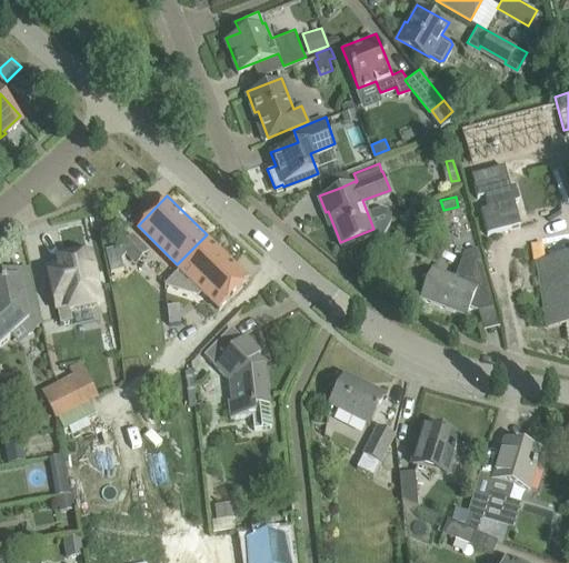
[(119,244),(138,262),(150,250),(131,231),(119,244)]
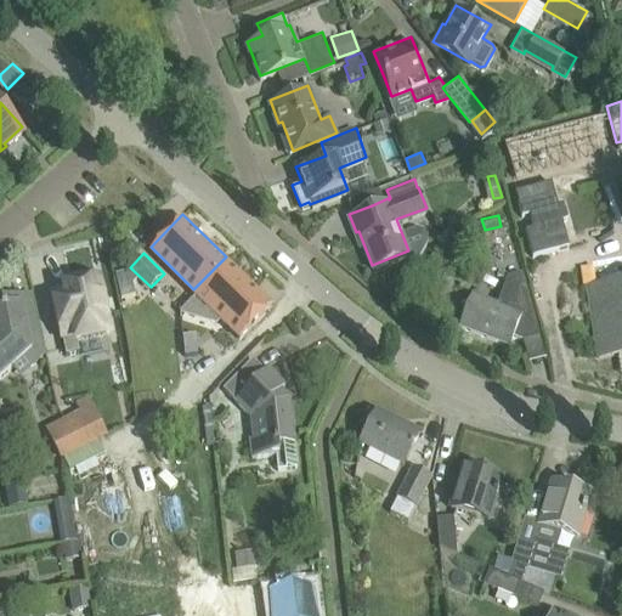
[(226,256),(193,289),(239,334),(271,301),(226,256)]
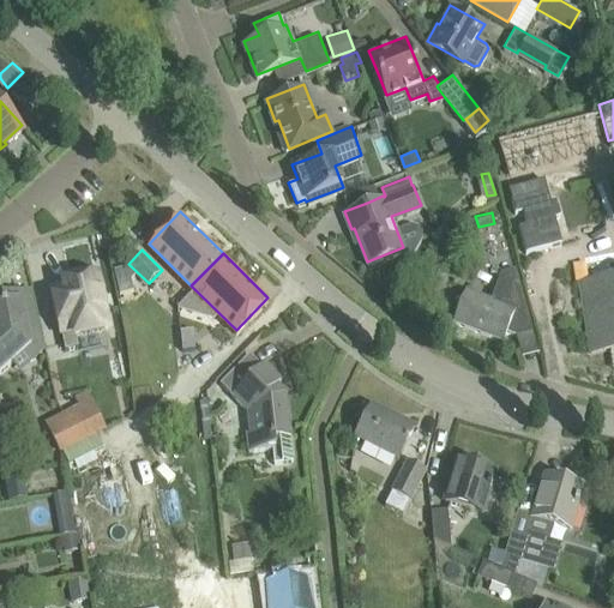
[(516,265),(500,269),(501,266),(493,263),(491,268),(500,271),(491,296),(467,287),(453,318),(503,337),(505,327),(515,331),(533,326),(516,265)]
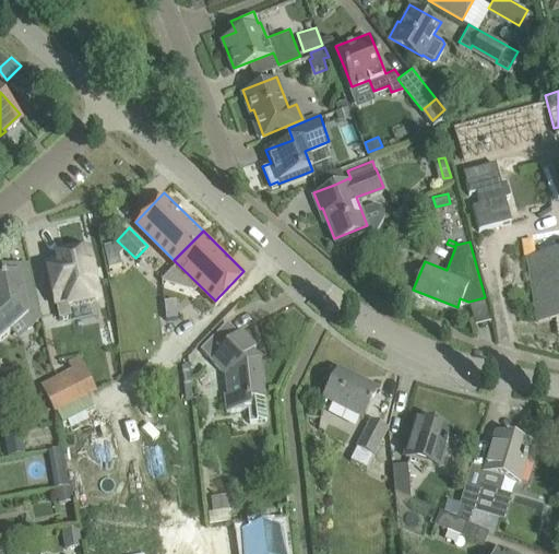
[(558,246),(527,251),(537,317),(556,315),(558,332),(558,331),(558,246)]
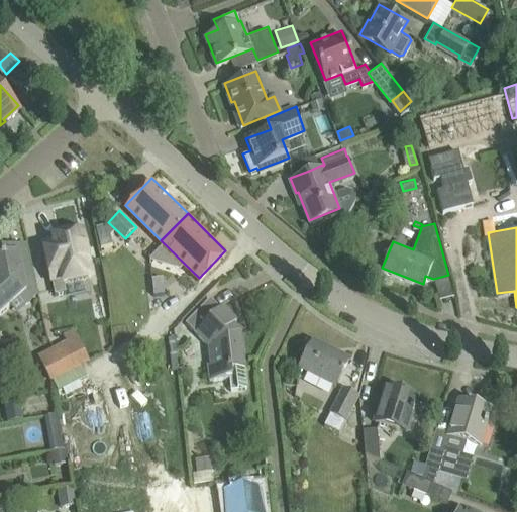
[(54,238),(43,240),(54,292),(66,290),(64,280),(91,274),(82,228),(53,234),(54,238)]
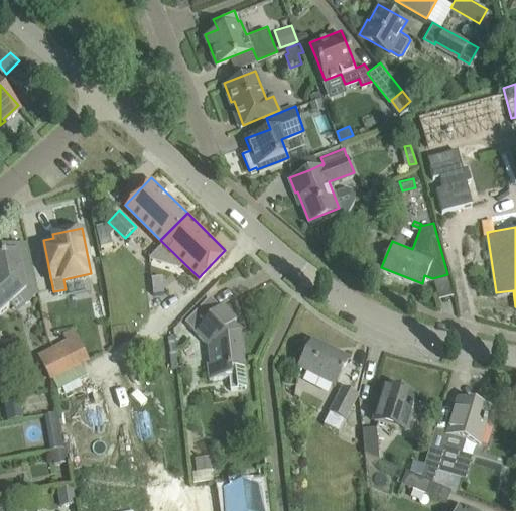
[(0,309),(18,293),(25,300),(36,290),(25,240),(1,245),(2,253),(0,253),(0,309)]
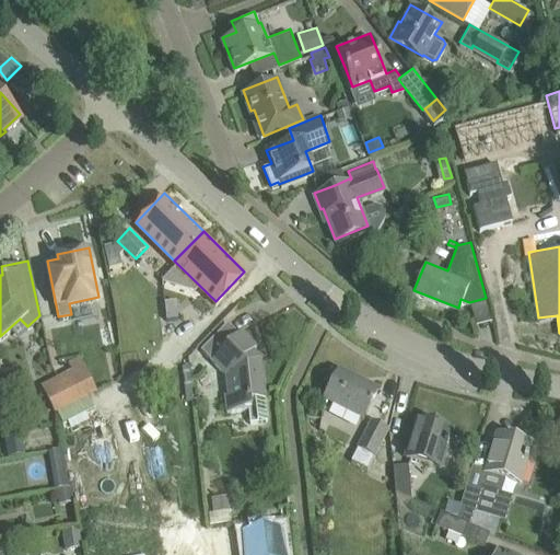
[(177,315),(175,297),(164,299),(166,316),(177,315)]
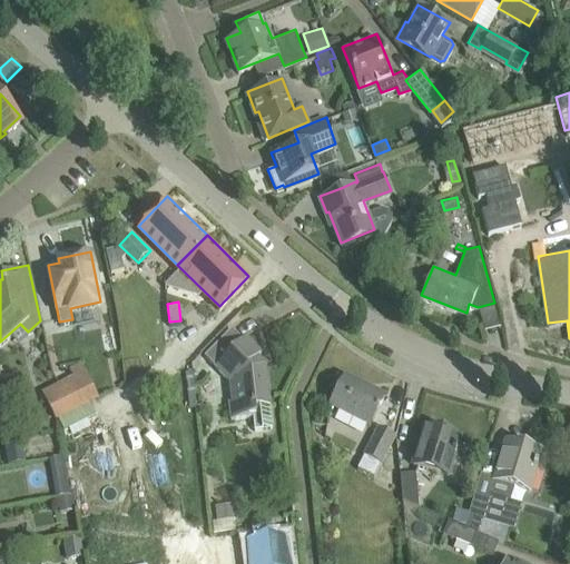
[(231,415),(253,413),(255,427),(272,425),(269,402),(266,370),(262,362),(254,355),(261,349),(245,333),(242,336),(232,325),(216,340),(204,353),(229,378),(228,398),(231,415)]
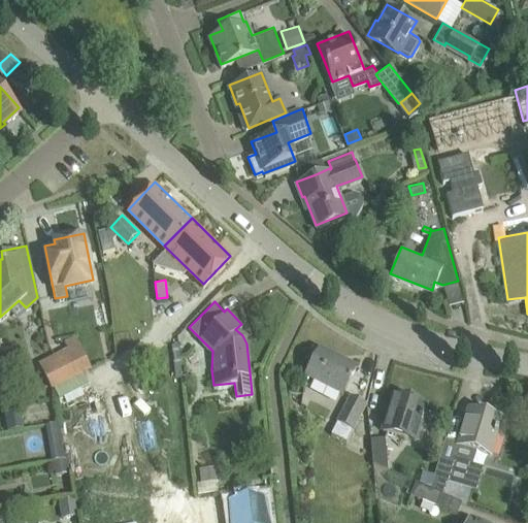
[(305,372),(342,392),(356,364),(319,346),(305,372)]
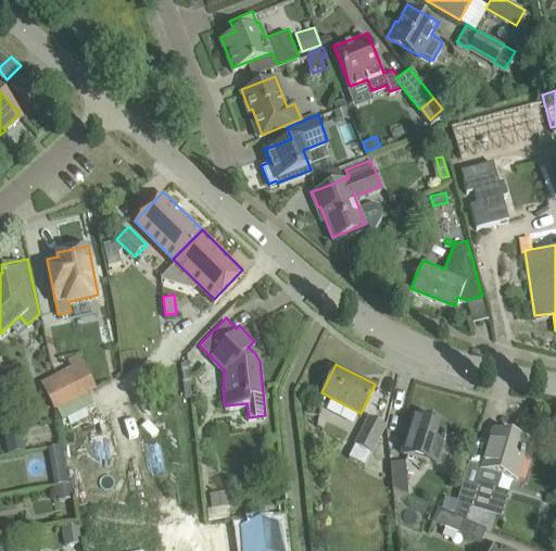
[(349,454),(364,462),(384,422),(368,413),(362,427),(352,447),(349,454)]
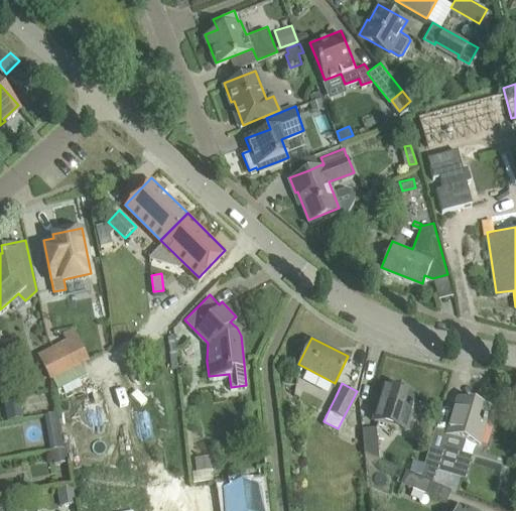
[(379,403),(374,417),(405,427),(409,412),(415,393),(384,384),(379,403)]
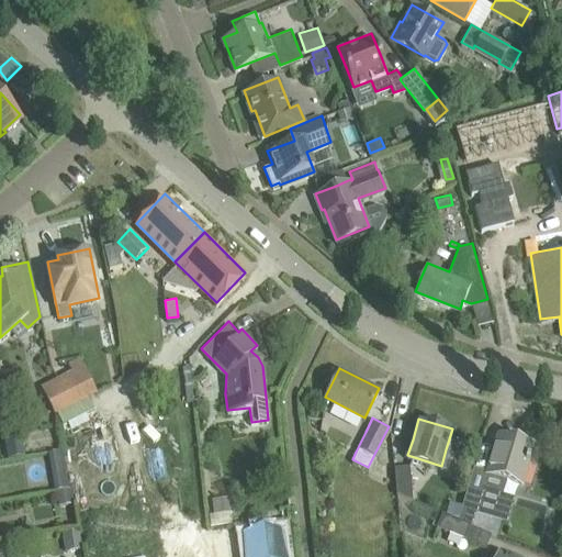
[(97,430),(70,434),(77,472),(86,471),(90,498),(116,493),(112,467),(103,468),(99,443),(97,430)]
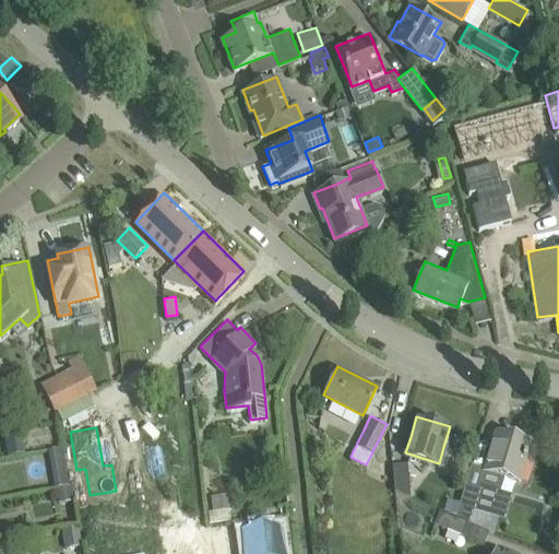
[(463,486),(460,501),(455,513),(468,518),(467,519),(492,529),(498,515),(499,516),(507,491),(500,488),(503,474),(519,479),(530,441),(496,431),(478,491),(463,486)]
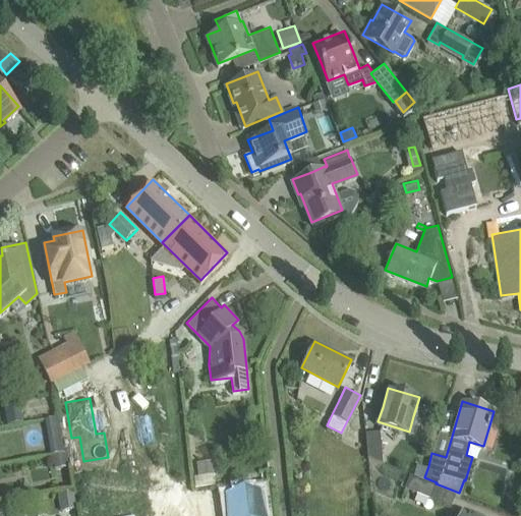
[(58,413),(45,415),(51,452),(64,450),(58,413)]
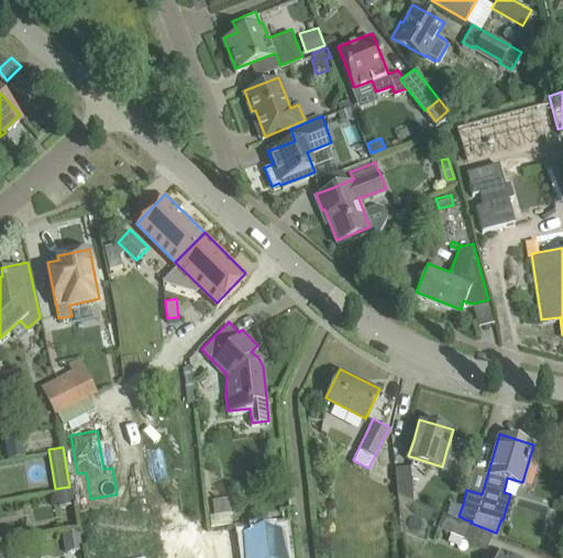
[(397,492),(412,499),(410,465),(395,466),(397,492)]
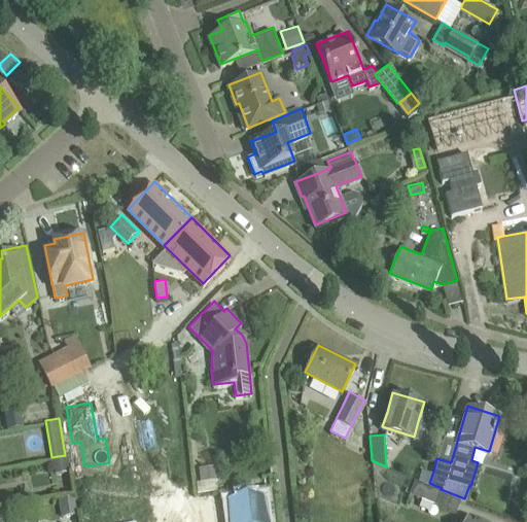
[(199,465),(201,479),(196,480),(197,490),(216,488),(215,478),(218,477),(216,463),(199,465)]
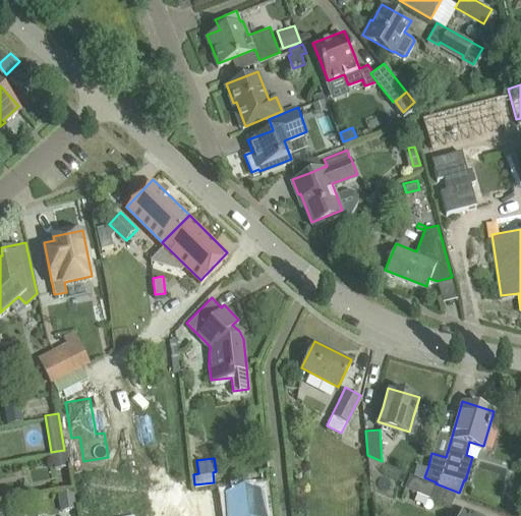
[(424,477),(412,472),(412,473),(409,472),(404,485),(430,497),(436,483),(437,482),(424,477)]
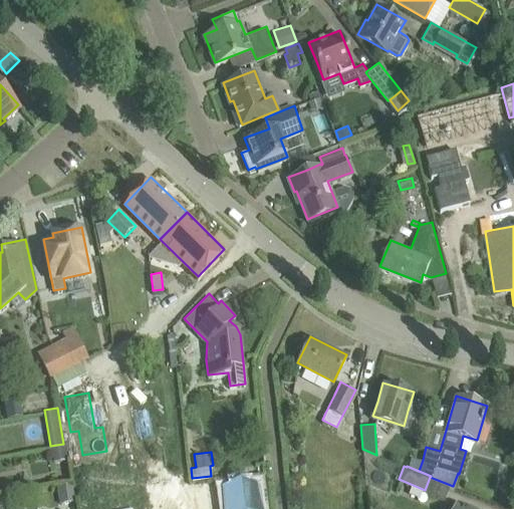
[(60,500),(73,498),(71,483),(58,485),(60,500)]
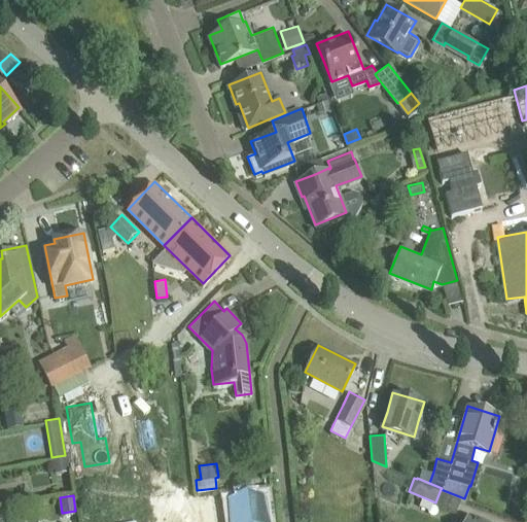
[(266,521),(264,497),(231,501),(233,521),(266,521)]
